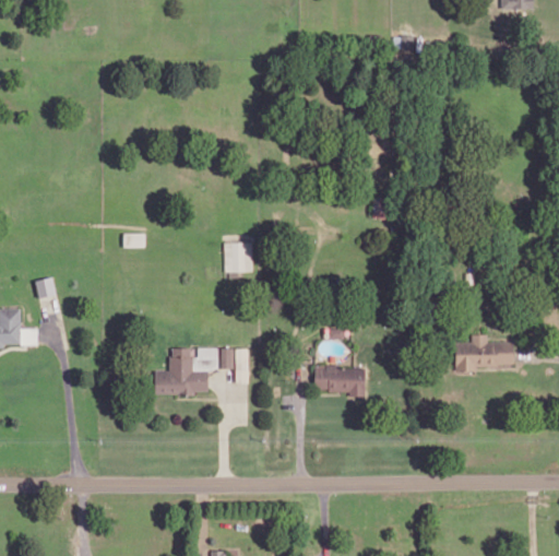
[(503,0),(503,9),(534,8),(534,0),(503,0)]
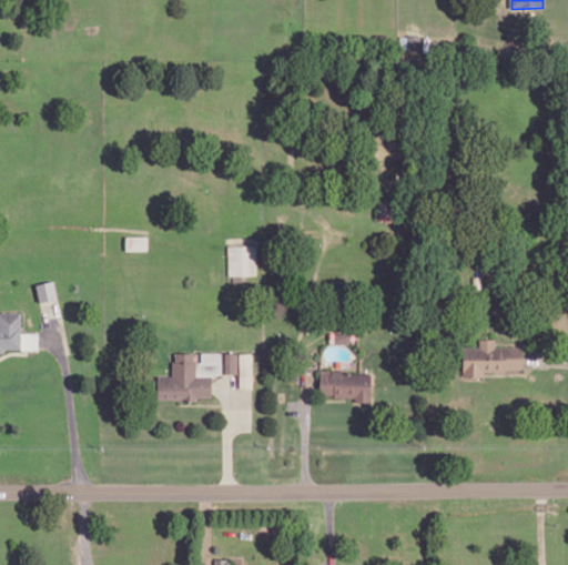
[(127,238),(127,251),(148,251),(148,238),(127,238)]
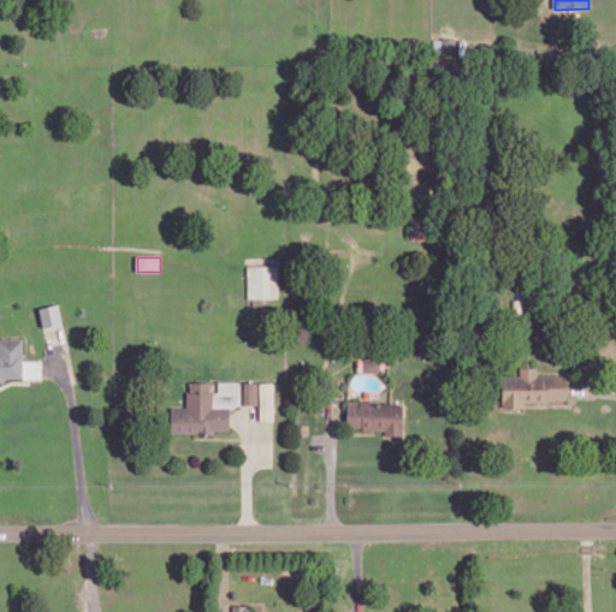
[(247,268),(248,299),(278,299),(278,268),(247,268)]
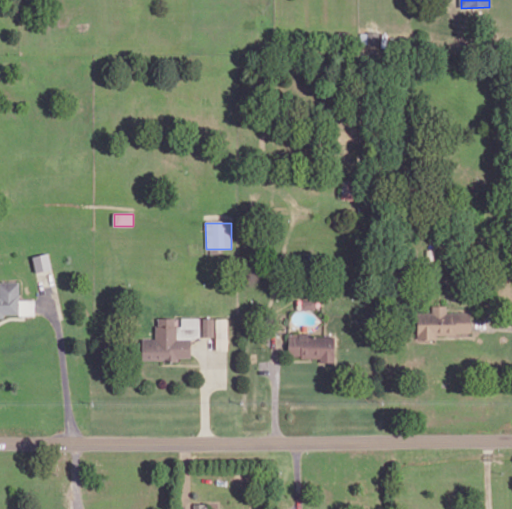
[(51,272),(48,256),(32,259),(35,275),(51,272)]
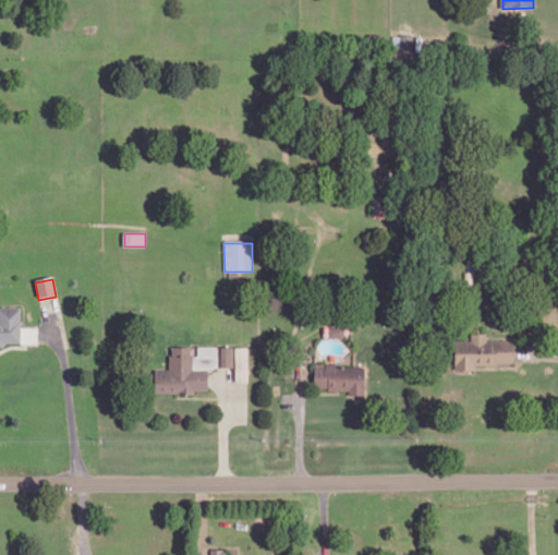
[(0,347),(4,347),(4,342),(21,342),(21,309),(0,309),(0,347)]
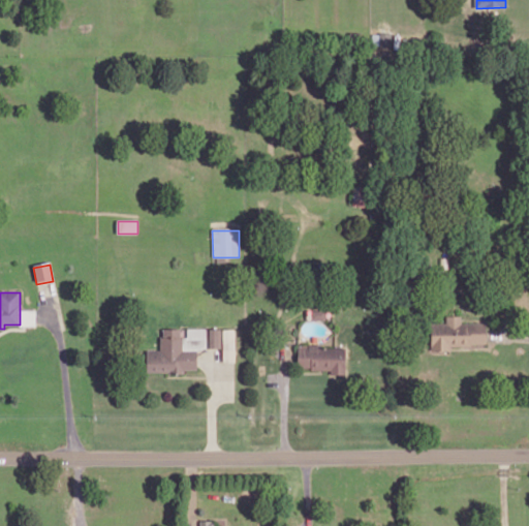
[(313,311),(313,320),(325,320),(325,312),(313,311)]
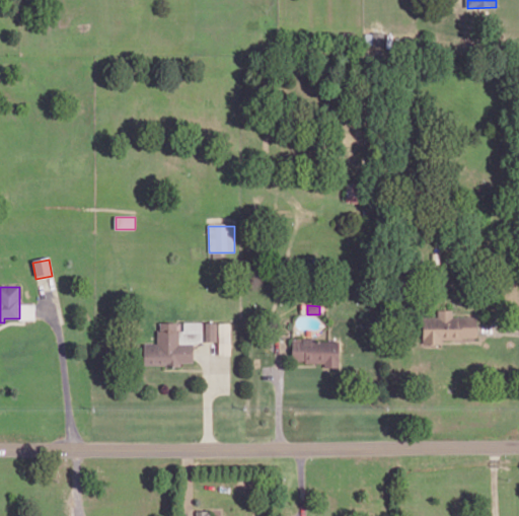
[(34,322),(34,308),(19,307),(19,322),(34,322)]
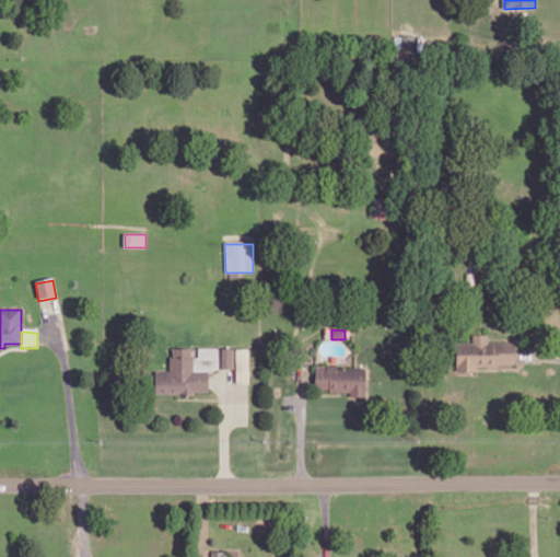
[(470,337),(470,346),(455,346),(455,372),(473,372),(473,368),(496,368),(496,366),(511,366),(510,345),(485,345),(485,337),(470,337)]
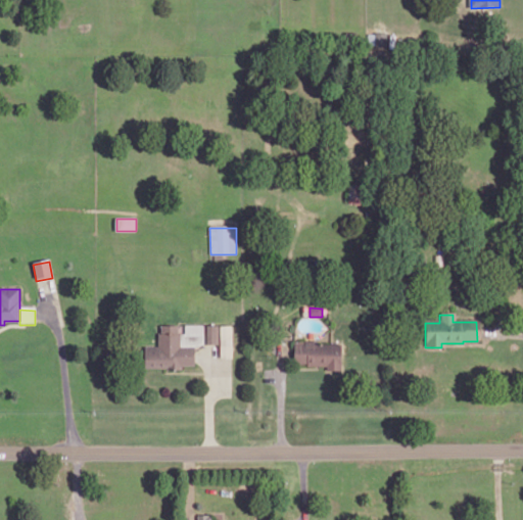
[(162,326),(162,335),(159,335),(159,347),(145,347),(145,370),(167,370),(182,370),(182,365),(194,365),(194,348),(180,348),(180,335),(178,335),(178,326),(162,326)]
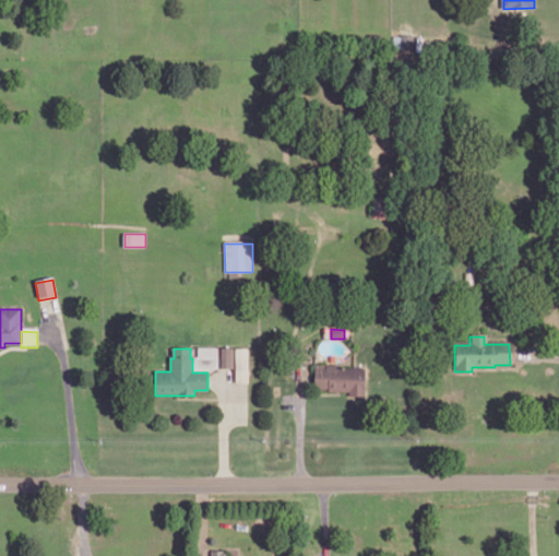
[(222,349),(222,368),(234,368),(234,349),(222,349)]
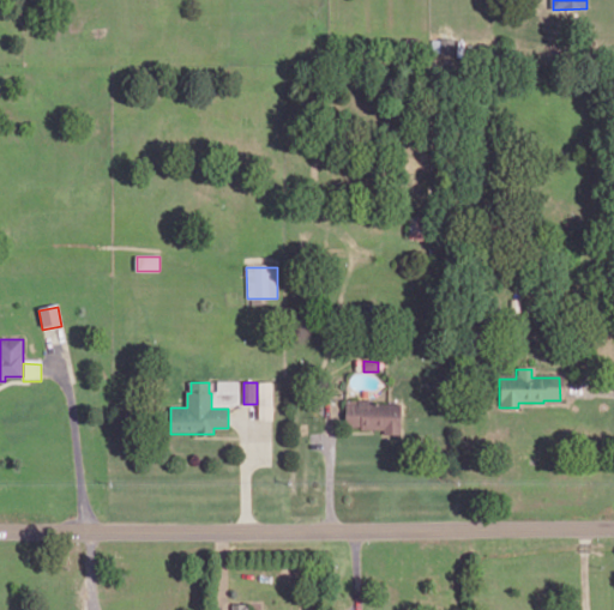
[(259,384),(259,421),(272,421),(272,382),(259,384)]
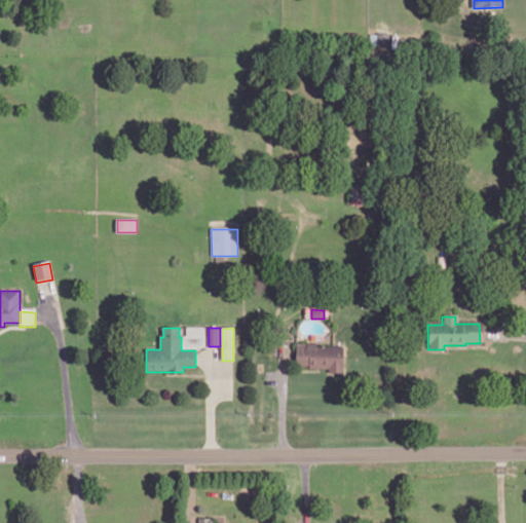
[(297,347),(297,366),(310,366),(310,369),(318,369),(330,369),(330,372),(343,372),(343,347),(320,347),(320,344),(307,344),(307,347),(297,347)]
